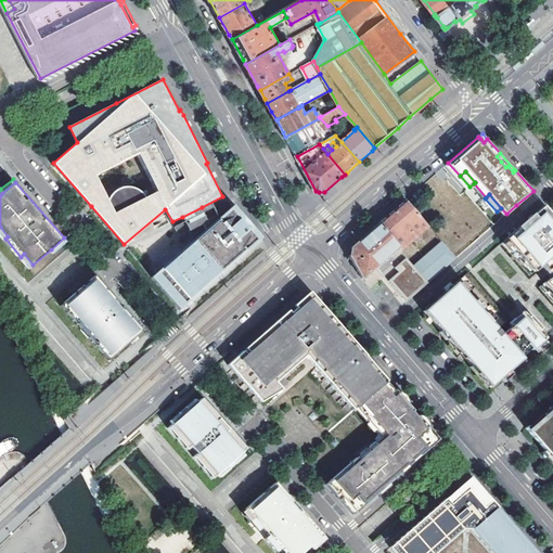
[(378,223),(399,249),(400,251),(412,240),(415,243),(422,239),(423,238),(420,233),(428,226),(407,200),(385,218),(378,223)]
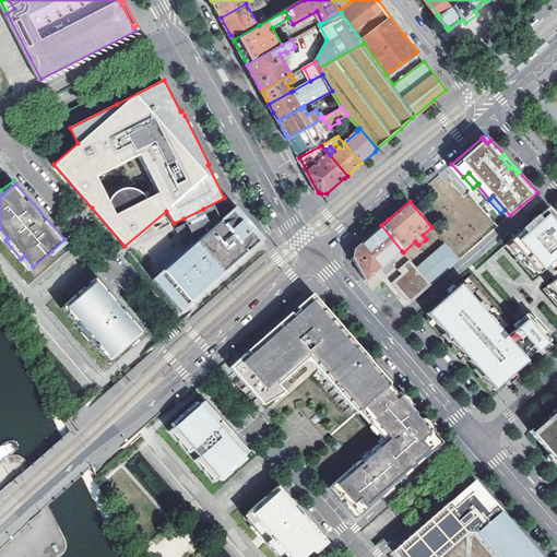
[(264,238),(237,206),(213,225),(212,226),(209,220),(203,209),(184,218),(186,222),(191,232),(197,241),(154,279),(153,279),(181,311),(264,238)]
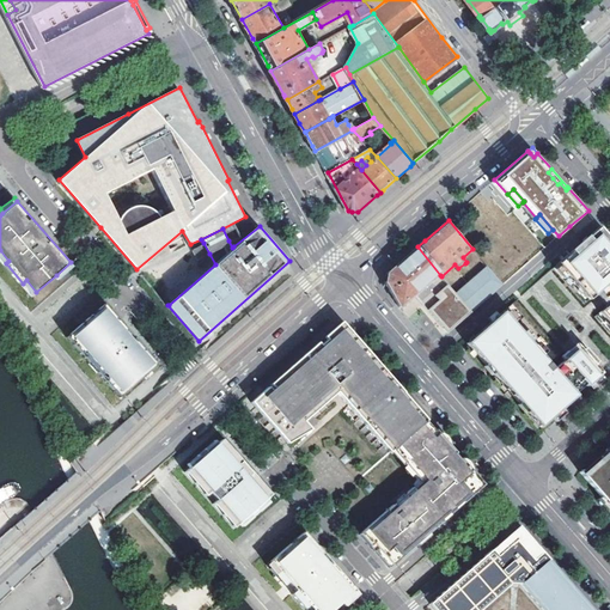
[(609,237),(601,226),(553,268),(584,303),(596,293),(609,280),(609,237)]
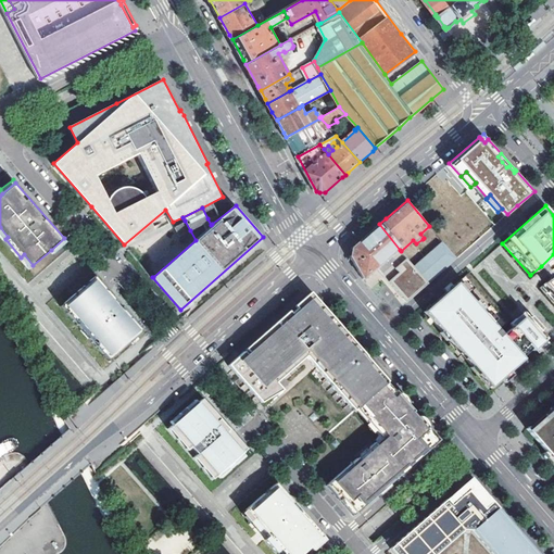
[(180,236),(190,230),(185,221),(175,226),(180,236)]
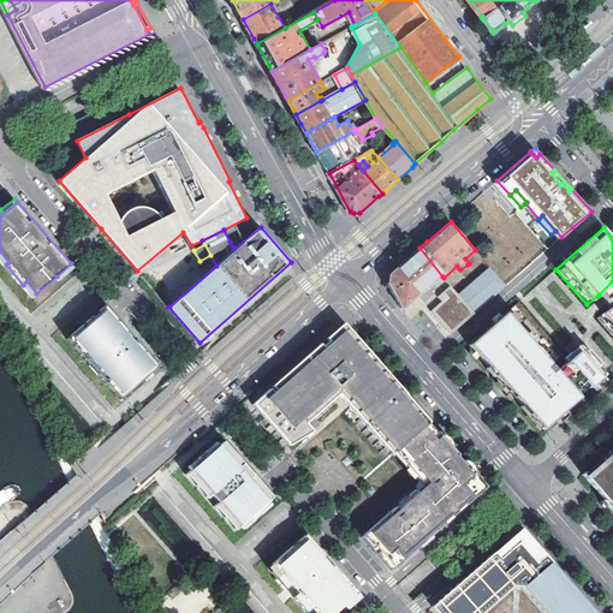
[(442,277),(420,248),(391,274),(390,281),(404,308),(426,290),(427,291),(433,285),(433,284),(442,277)]
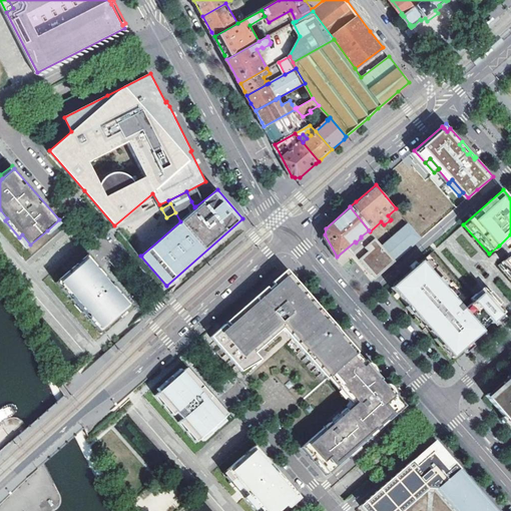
[(59,219),(47,230),(49,232),(61,222),(59,219)]
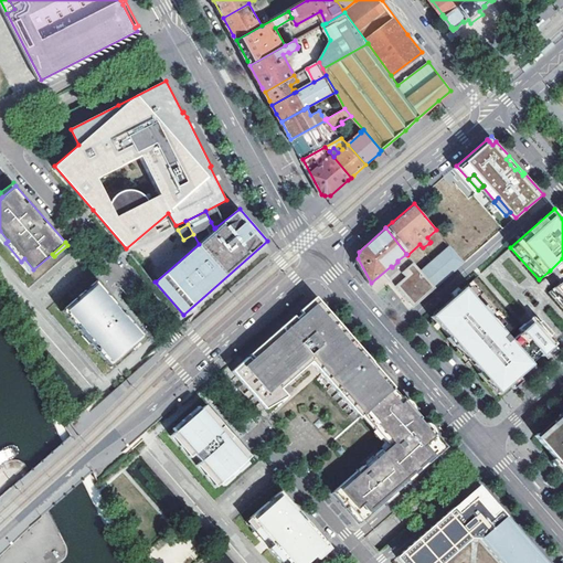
[(450,247),(422,273),(434,286),(463,262),(450,247)]
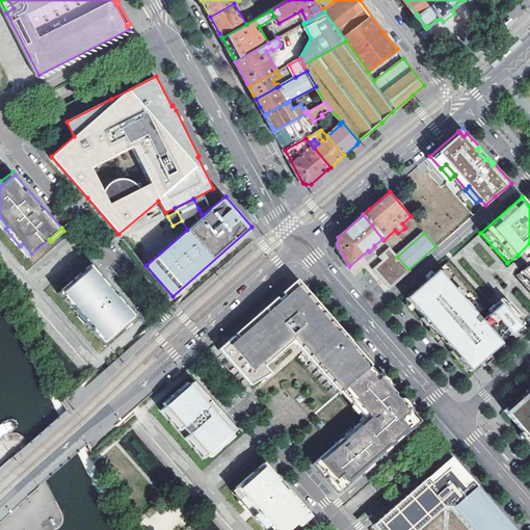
[(23,243),(20,246),(28,256),(31,254),(23,243)]
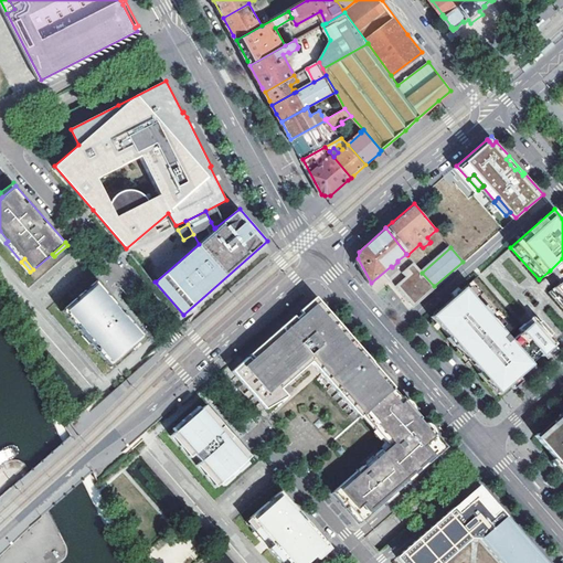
[(562,258),(550,271),(560,282),(562,278),(562,258)]
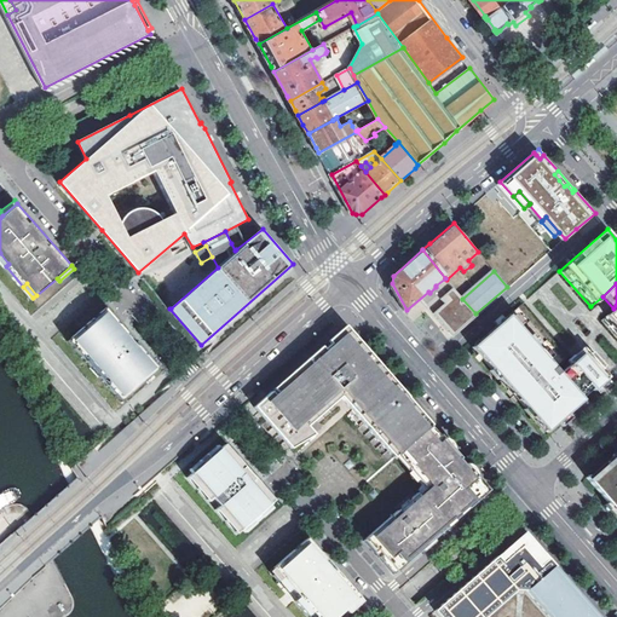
[(507,287),(476,313),(477,315),(508,288),(507,287)]
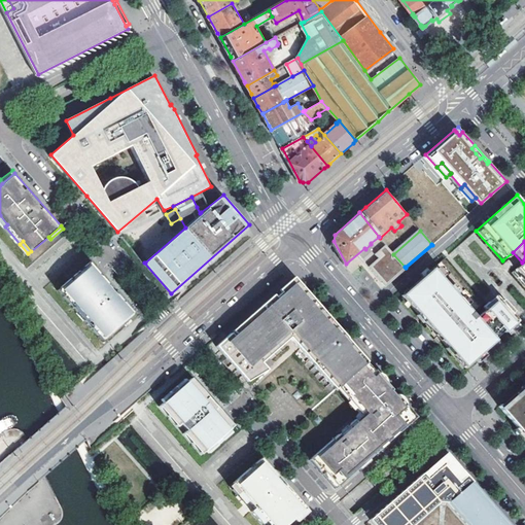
[(445,258),(403,295),(465,366),(497,340),(490,333),(500,323),(485,307),(478,313),(474,308),(482,301),(445,258)]
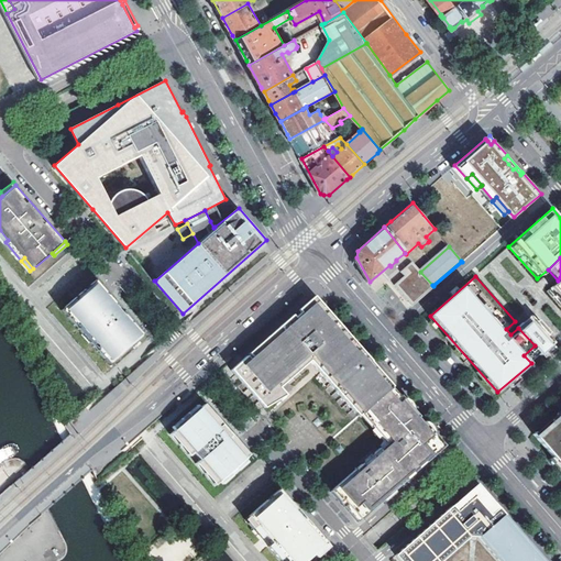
[(560,277),(558,281),(547,290),(560,306),(560,277)]
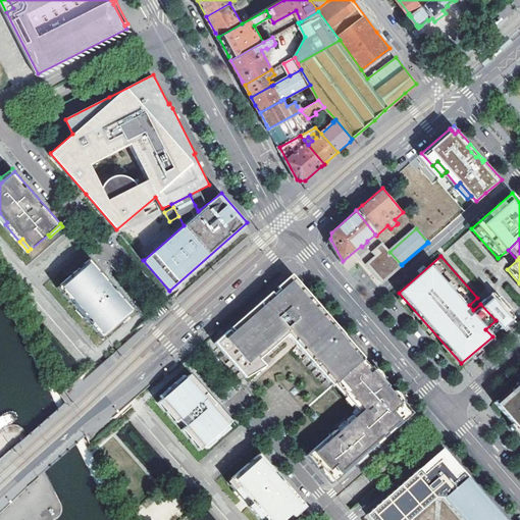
[(135,310),(90,258),(60,283),(66,290),(63,293),(76,309),(80,306),(87,314),(84,316),(97,332),(100,329),(105,336),(123,320),(128,316),(135,310)]
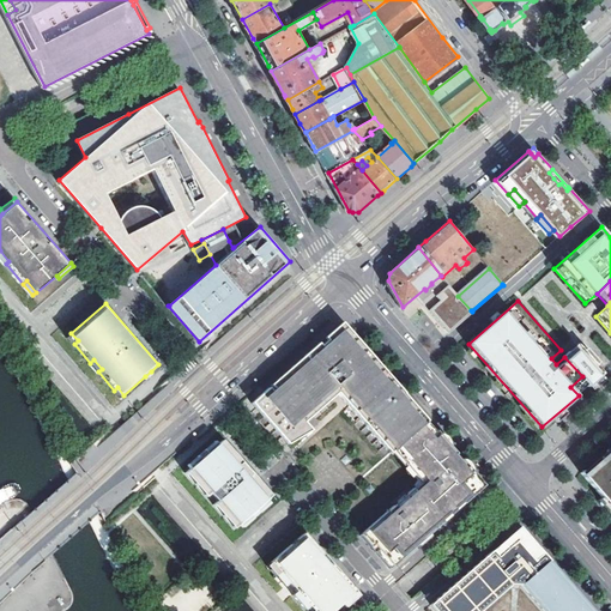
[(398,449),(429,422),(430,421),(395,381),(355,333),(345,324),(343,325),(326,339),(255,404),(291,443),(314,429),(307,422),(340,392),(393,453),(398,449)]
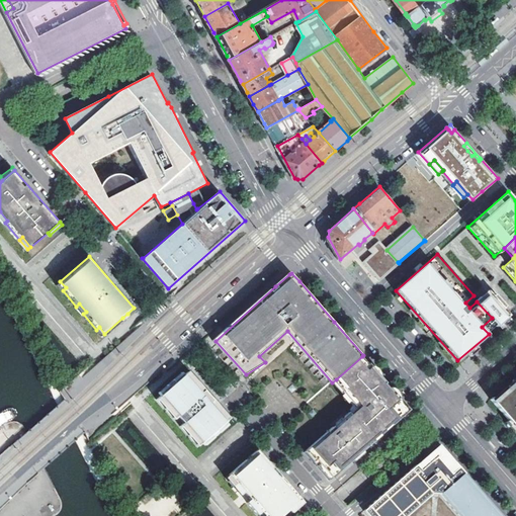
[(66,287),(60,281),(57,284),(63,290),(66,287)]
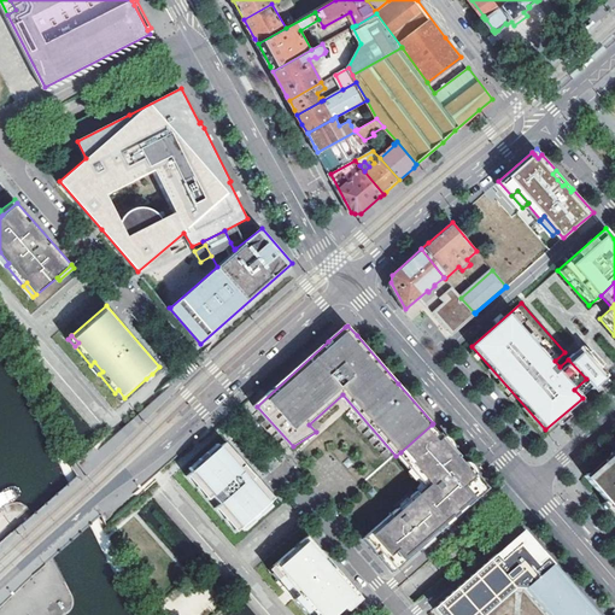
[(581,343),(566,356),(568,359),(586,379),(574,390),(583,398),(609,375),(581,343)]
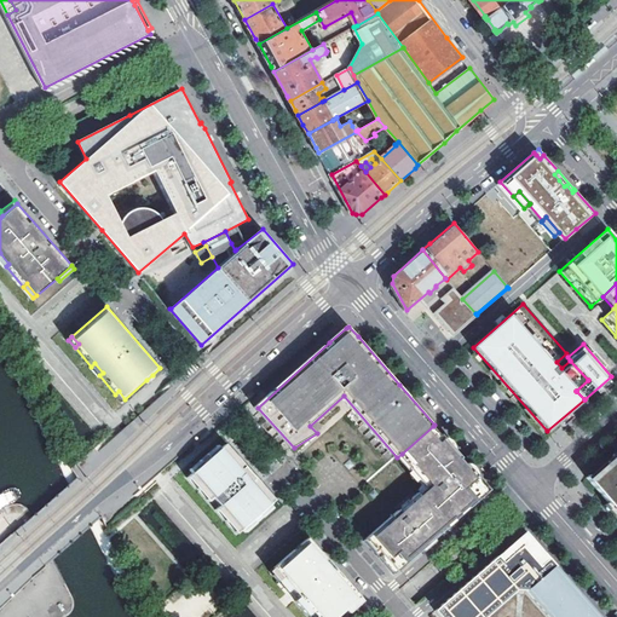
[(103,373),(94,363),(91,367),(99,375),(103,373)]
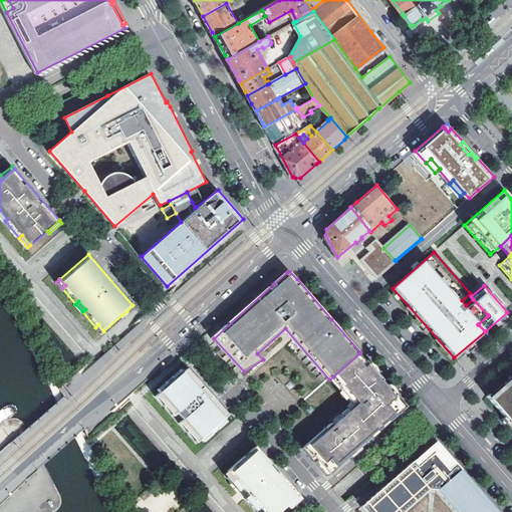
[(98,324),(95,327),(100,333),(103,331),(98,324)]
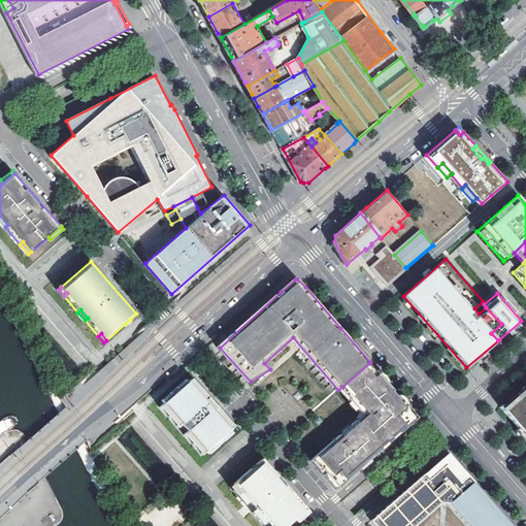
[(369,363),(342,387),(351,396),(349,398),(363,415),(357,420),(356,419),(347,427),(348,428),(340,434),(339,433),(313,457),(337,484),(398,430),(401,433),(419,417),(407,404),(406,405),(369,363)]
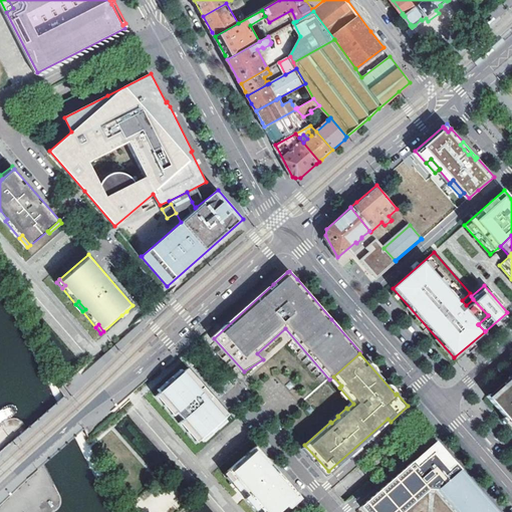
[(159,391),(155,395),(196,441),(200,437),(223,417),(227,413),(206,390),(186,366),(182,370),(159,391)]
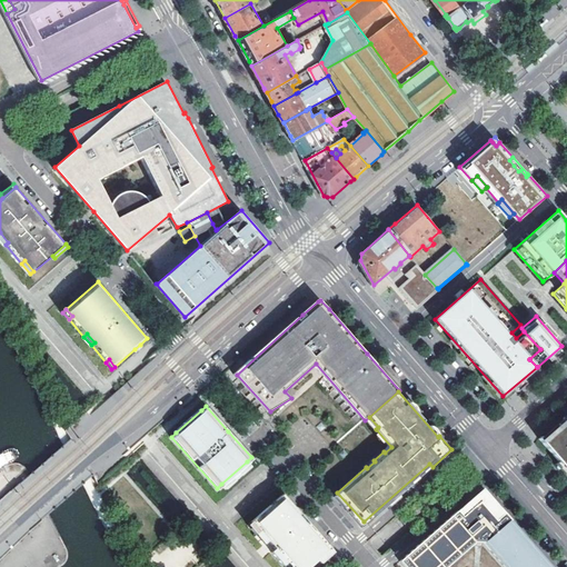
[(176,433),(201,410),(199,407),(173,429),(176,433)]
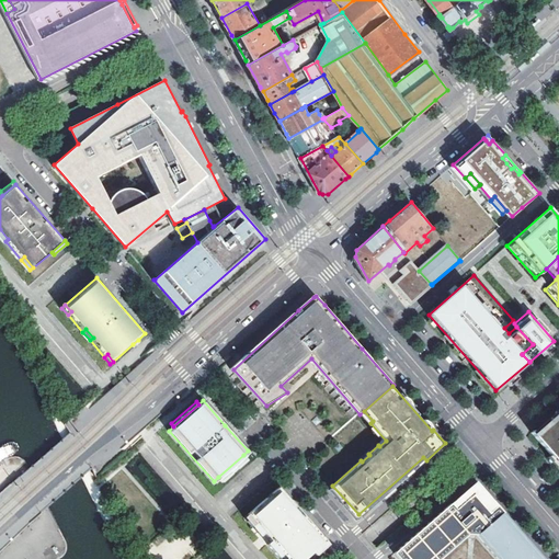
[(558,415),(536,435),(558,460),(558,415)]
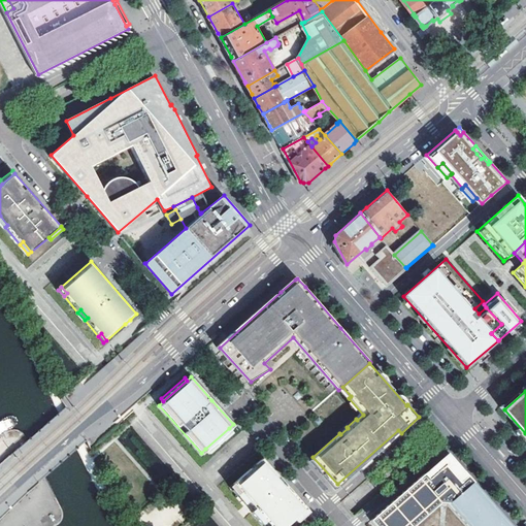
[(231,431),(229,428),(205,449),(207,452),(231,431)]
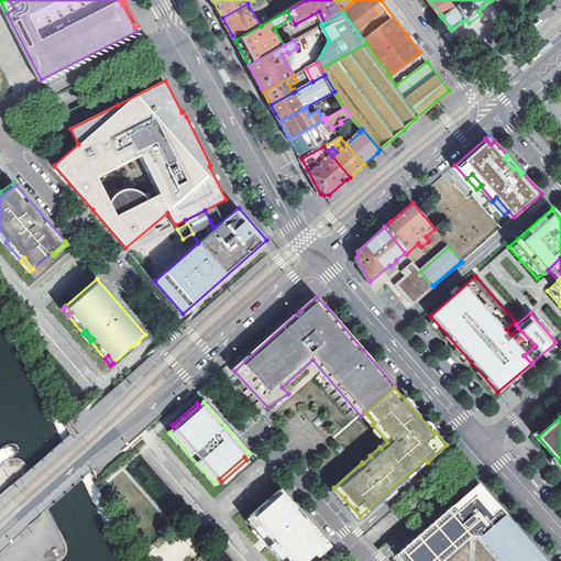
[(428,462),(425,459),(360,516),(333,487),(331,490),(360,521),(428,462)]
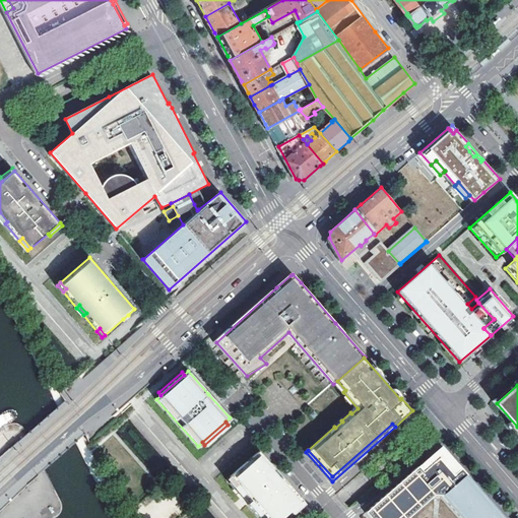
[(454,473),(458,469),(461,467),(442,445),(422,463),(425,469),(439,457),(444,462),(445,460),(449,464),(447,466),(454,473)]
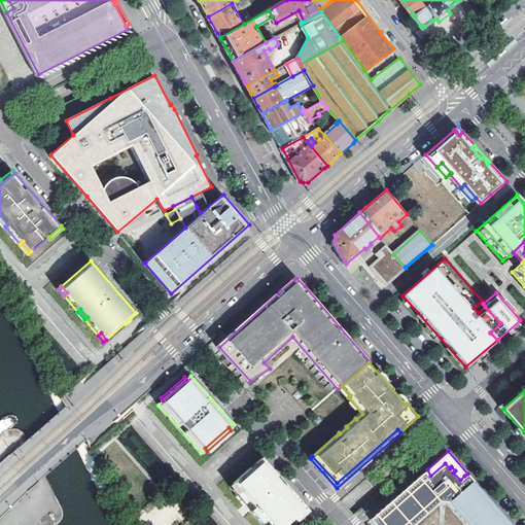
[(284,481),(264,457),(261,455),(230,483),(237,492),(241,489),(248,498),(254,505),(251,508),(263,521),(266,518),(272,524),(283,524),(284,524),(285,524),(289,524),(298,519),(294,515),(306,505),(284,481)]
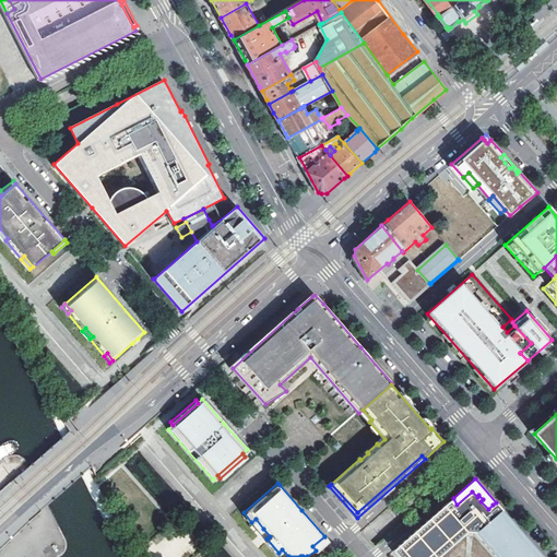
[(472,492),(457,505),(454,507),(450,501),(394,552),(399,556),(439,556),(467,532),(475,532),(497,556),(543,556),(496,502),(493,505),(488,509),(481,501),(483,499),(478,495),(477,497),(472,492)]
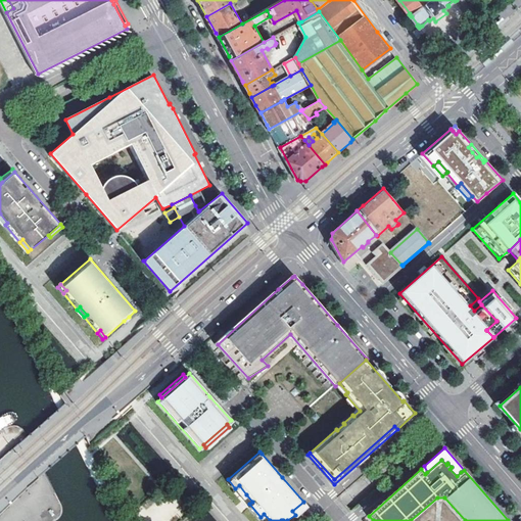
[(246,494),(239,485),(235,488),(243,496),(246,494)]
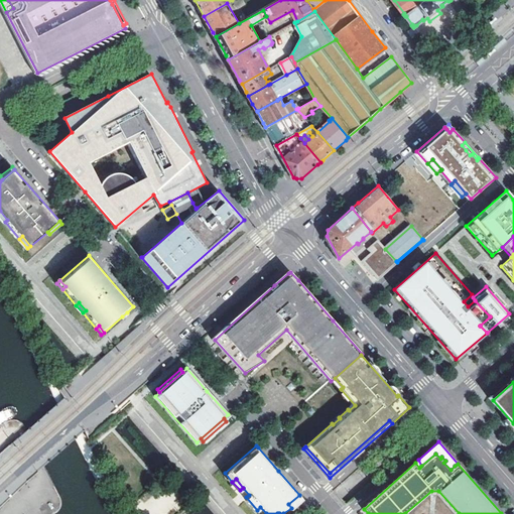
[(302,498),(299,495),(288,504),(291,508),(302,498)]
